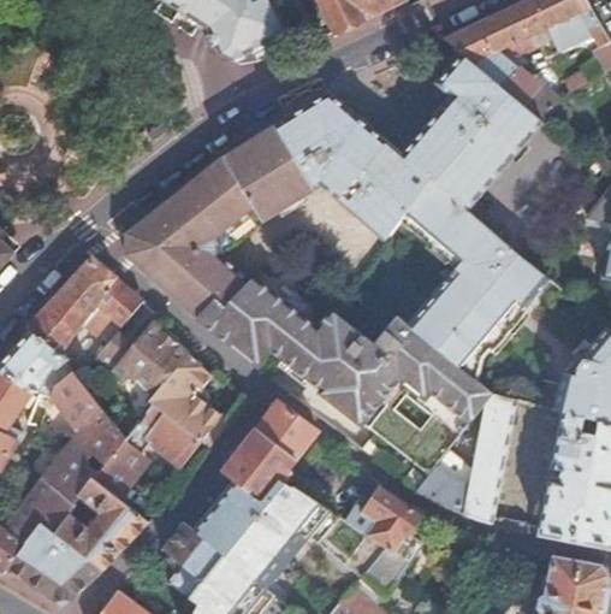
[(167,0),(205,24),(215,47),(227,54),(303,16),(295,0),(167,0)]
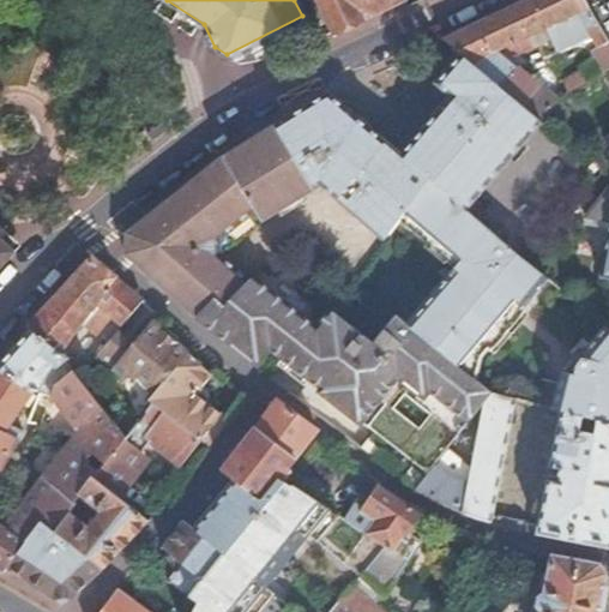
[(314,0),(327,28),(384,0),(314,0)]
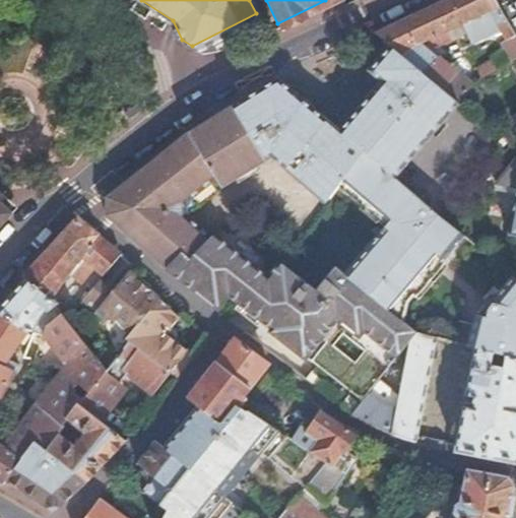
[(374,33),(388,44),(456,101),(467,87),(417,46),(432,41),(456,29),(441,0),(438,0),(374,33)]
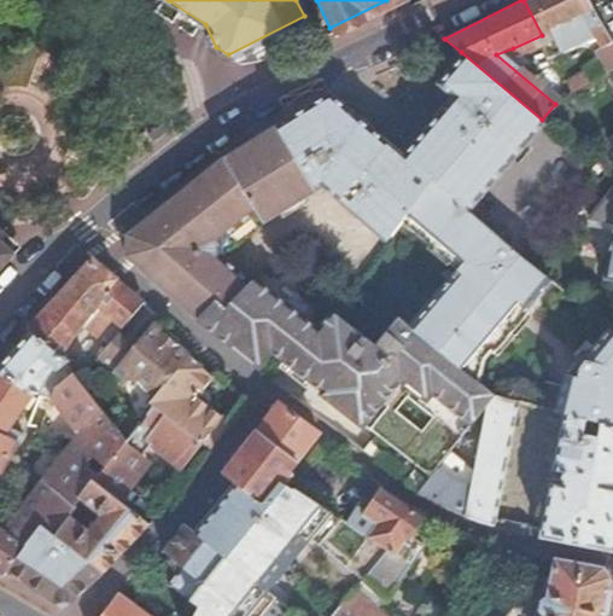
[(524,0),(542,35),(553,30),(558,40),(585,27),(597,47),(607,42),(581,0),(524,0)]
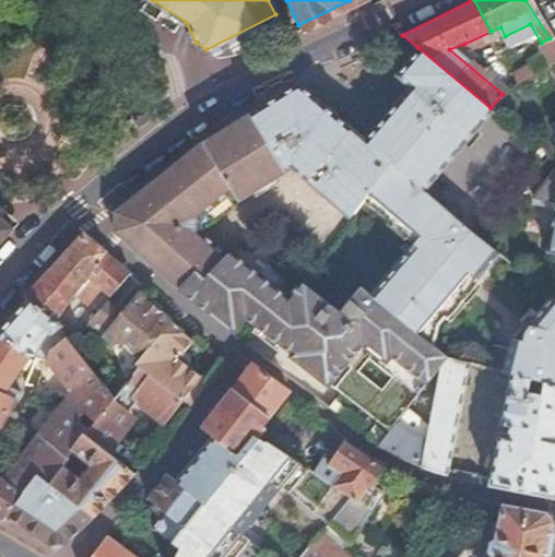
[(288,169),(347,216),(365,194),(389,163),(424,192),(491,108),(417,47),(394,76),(408,87),(400,97),(385,117),(364,142),(320,106),(298,89),(248,116),(223,130),(201,141),(173,164),(139,190),(113,210),(113,221),(111,230),(178,288),(195,272),(203,277),(226,253),(197,228),(196,215),(227,192),(232,201),(288,169)]
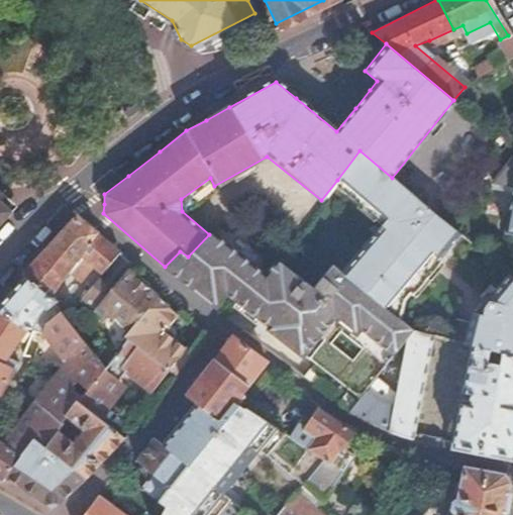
[(488,61),(474,68),(480,79),(494,71),(488,61)]
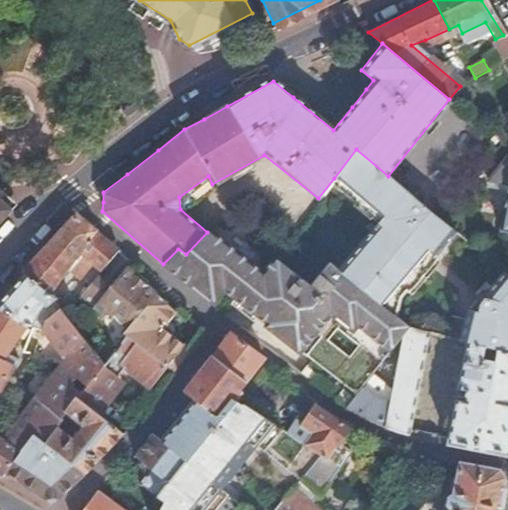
[(507,148),(506,147),(488,178),(507,183),(500,228),(507,230),(507,148)]
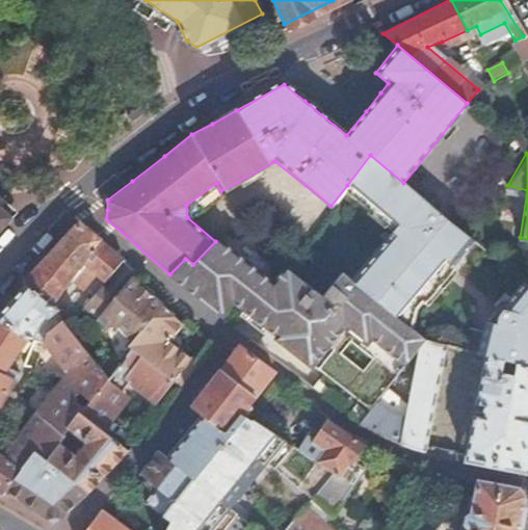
[(400,226),(354,284),(414,330),(419,311),(474,240),(462,231),(403,183),(370,155),(347,185),(400,226)]
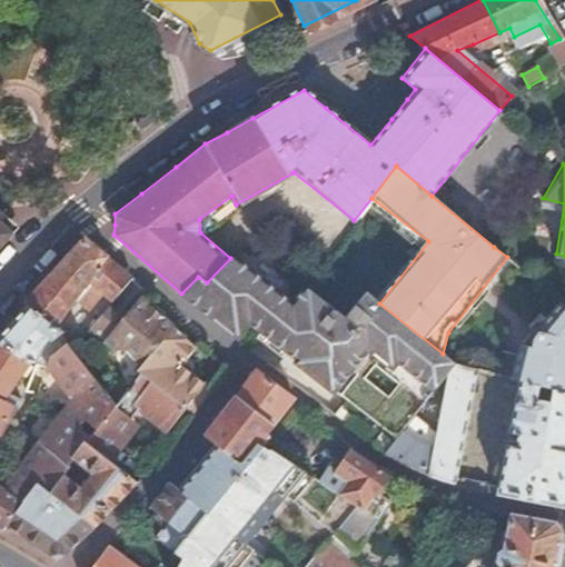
[(0,235),(10,241),(21,227),(0,209),(0,235)]
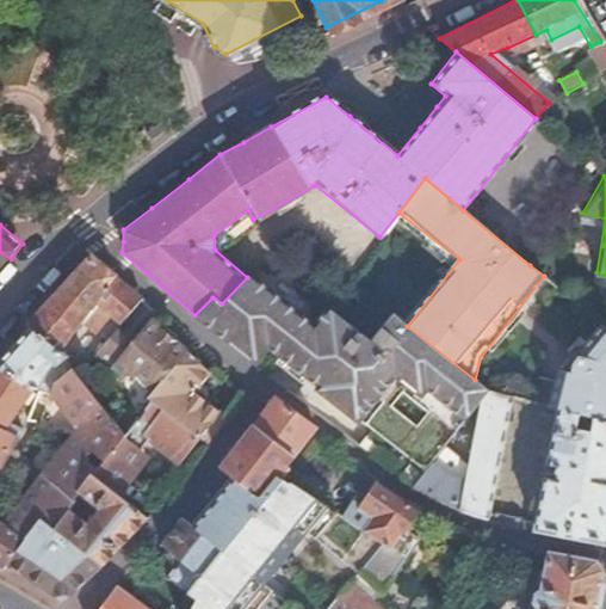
[(0,274),(11,259),(0,252),(0,274)]
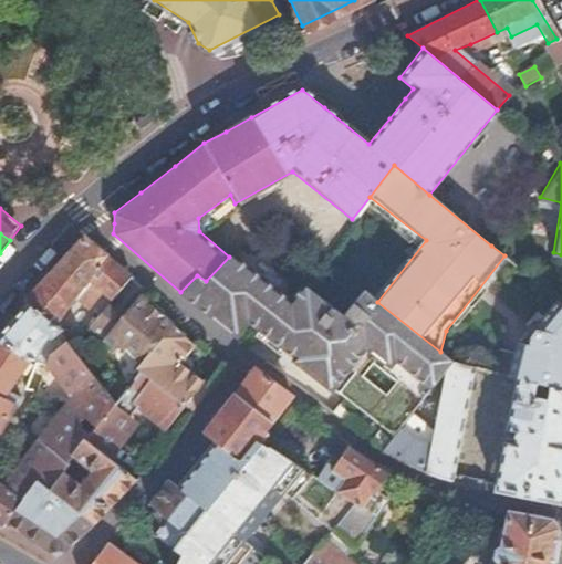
[(11,323),(0,333),(0,341),(28,361),(33,362),(45,363),(45,358),(49,355),(39,351),(44,341),(55,325),(75,300),(96,319),(107,305),(129,280),(83,235),(62,259),(38,285),(23,301),(29,305),(25,309),(11,323)]
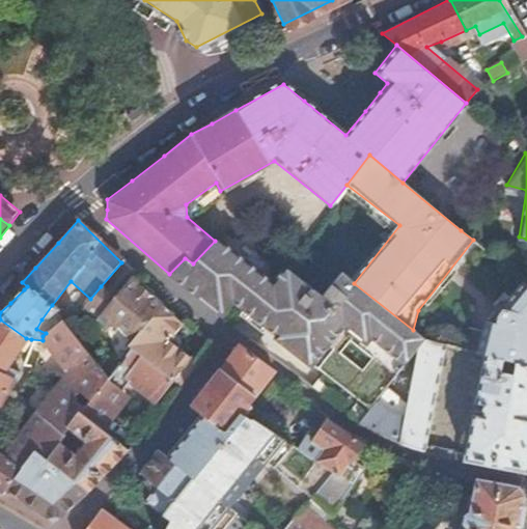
[(320,297),(282,268),(228,226),(215,241),(193,263),(185,258),(169,274),(217,312),(227,298),(319,369),(306,386),(355,423),(373,399),(413,347),(421,336),(413,330),(354,283),(340,272),(320,297)]
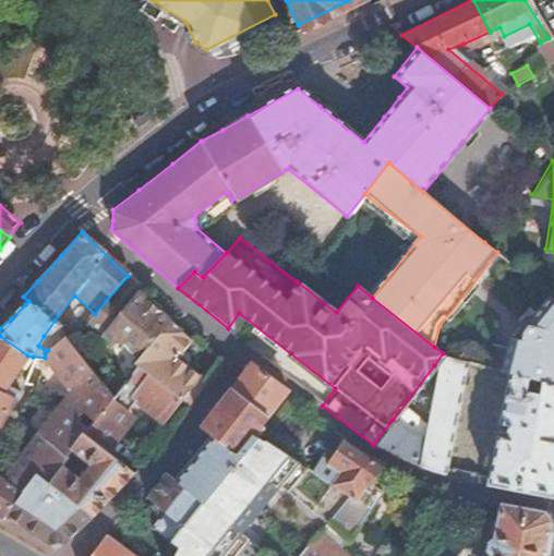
[(106,301),(95,314),(86,325),(110,340),(123,341),(136,359),(139,362),(166,322),(135,291),(119,312),(106,301)]
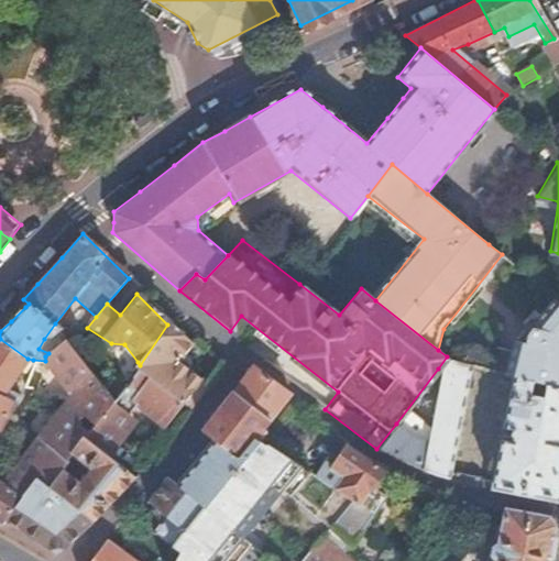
[(558,300),(555,297),(538,317),(534,317),(530,317),(526,319),(523,321),(517,338),(508,336),(499,371),(512,374),(558,386),(558,300)]
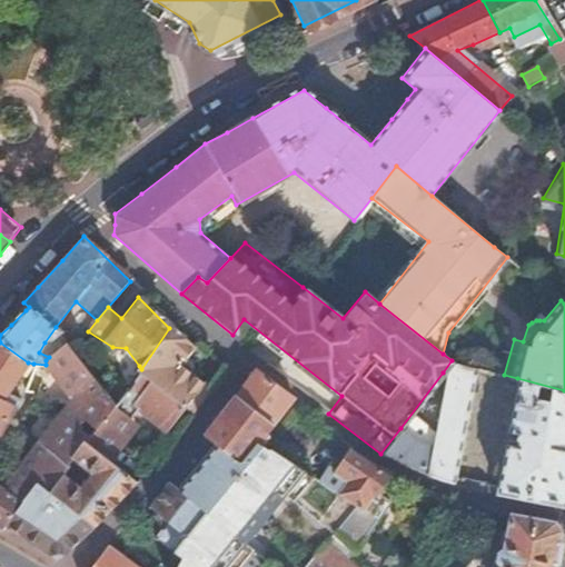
[(142,376),(141,377),(154,387),(184,342),(169,328),(141,369),(139,372),(142,376)]
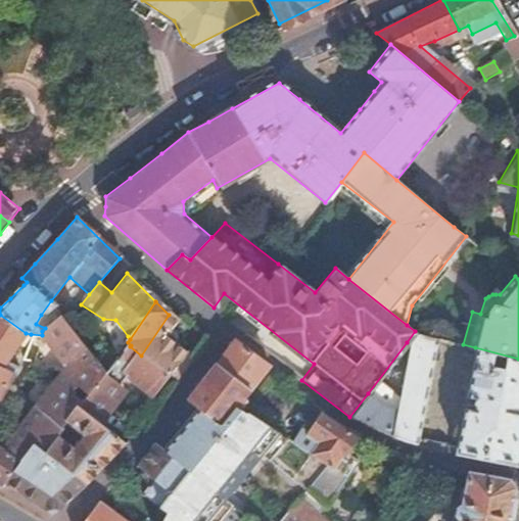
[(67,310),(59,317),(91,357),(104,374),(130,346),(114,335),(103,324),(94,331),(78,317),(77,319),(67,310)]
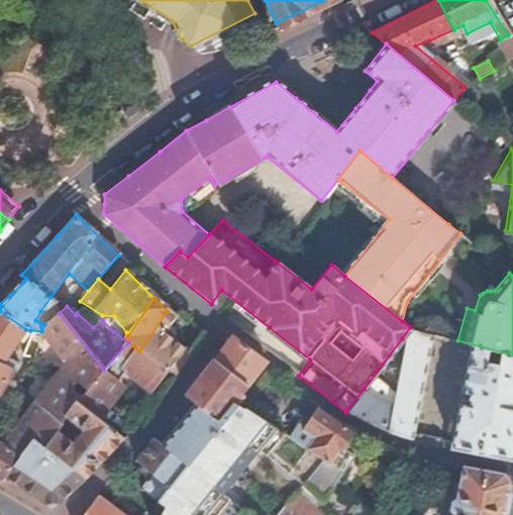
[(0,390),(14,369),(16,363),(7,355),(25,329),(0,311),(0,390)]
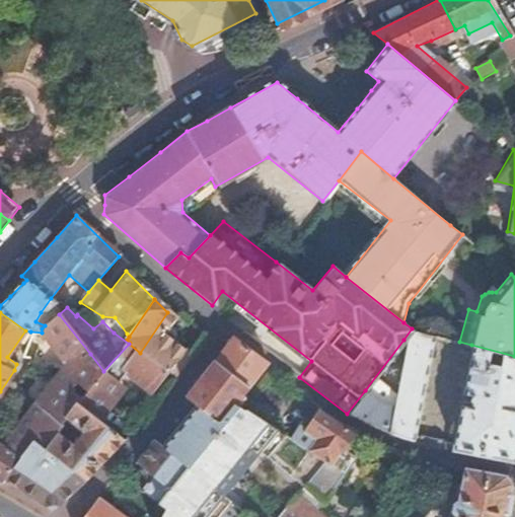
[(171,379),(188,354),(161,333),(172,317),(167,312),(140,353),(166,375),(171,379)]
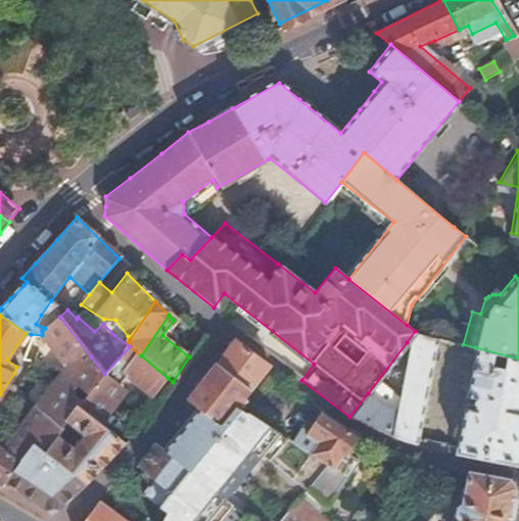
[(64,368),(35,405),(62,425),(65,422),(79,406),(87,395),(90,392),(104,374),(91,357),(59,317),(45,328),(42,331),(42,335),(64,368)]
